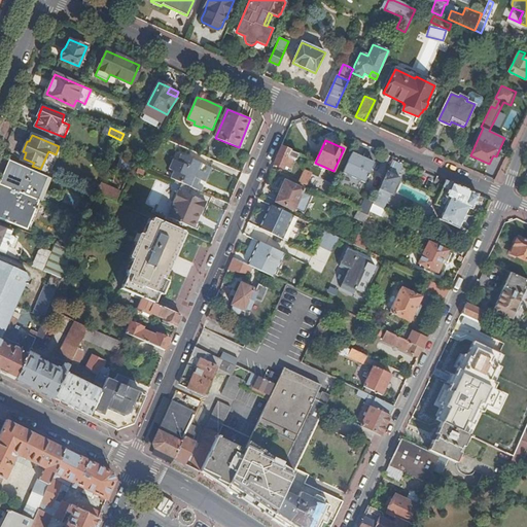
[(297,154),(281,147),(274,164),(283,168),(285,165),(289,167),(293,159),(295,160),(297,154)]
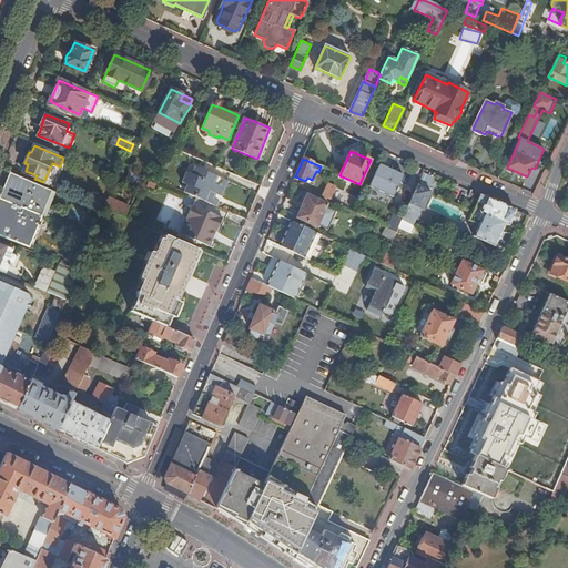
[(184,191),(219,206),(221,201),(212,198),(214,192),(217,193),(224,178),(195,164),(192,173),(188,171),(183,182),(188,184),(184,191)]
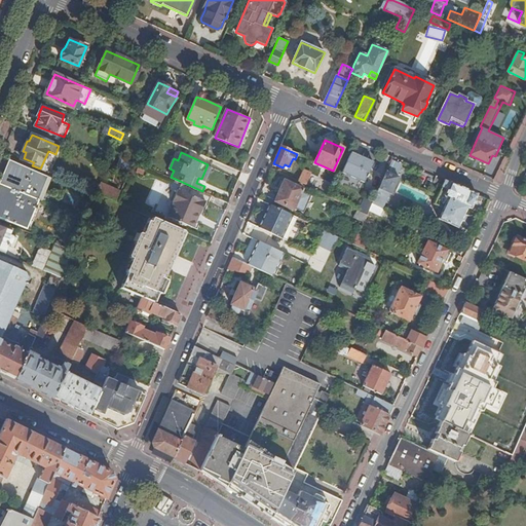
[(373,162),(350,152),(342,173),(364,183),(373,162)]
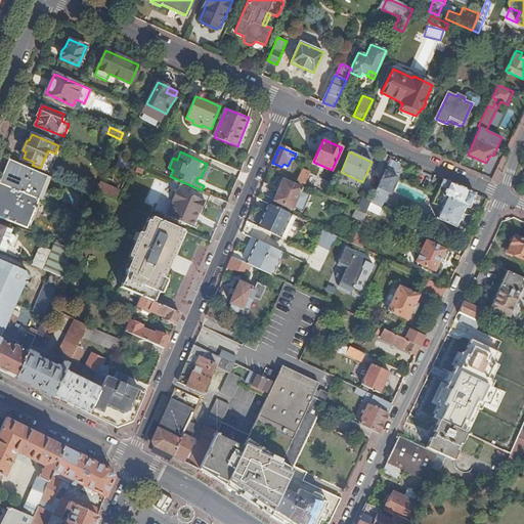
[(2,183),(38,199),(47,175),(11,160),(2,183)]
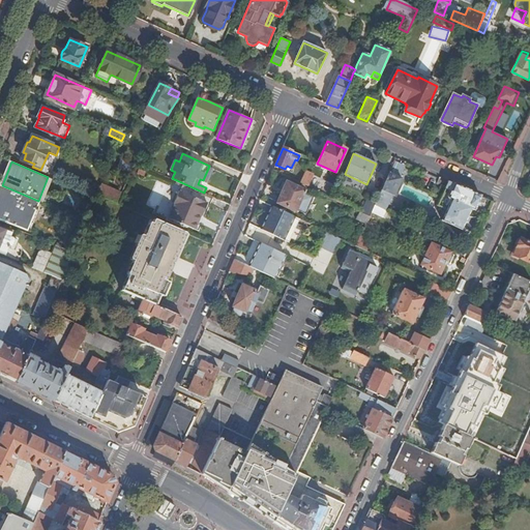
[(209,166),(203,180),(208,183),(214,168),(209,166)]
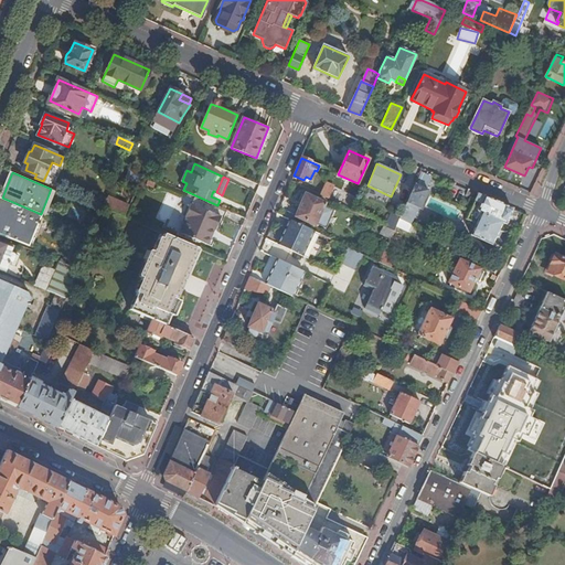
[(426,183),(417,180),(404,209),(407,210),(408,208),(417,211),(418,209),(420,209),(428,191),(424,189),(426,183)]
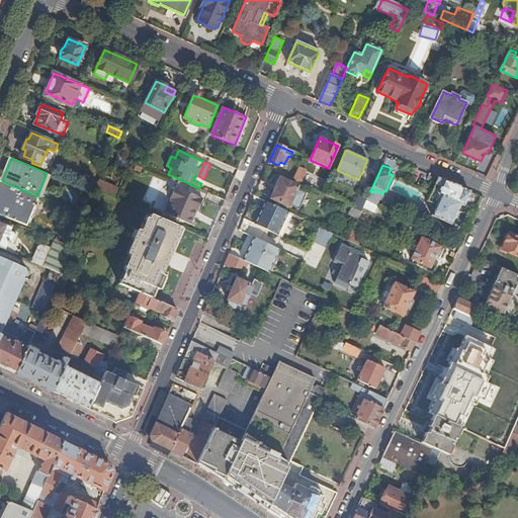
[(293,179),(300,182),(306,171),(298,167),(293,179)]
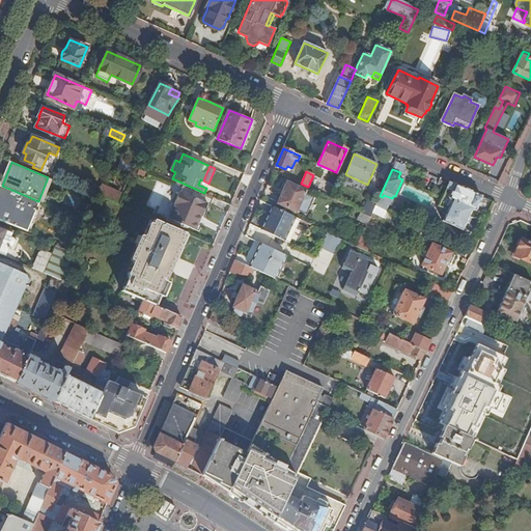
[(447,212),(443,221),(463,230),(472,210),(475,211),(481,196),(463,188),(449,182),(438,207),(447,212)]
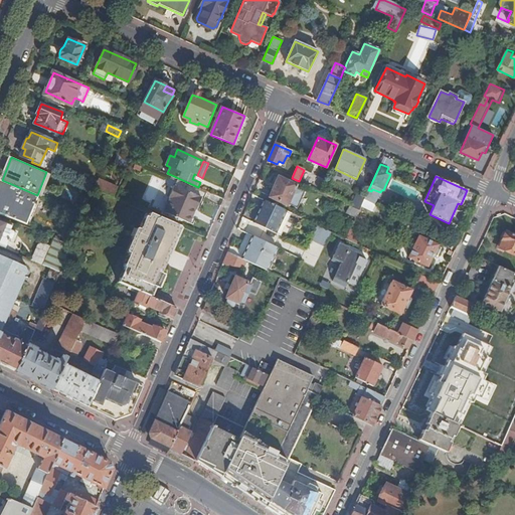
[(296,185),(279,177),(270,198),(288,206),(289,204),(298,208),(305,191),(297,187),(296,185)]
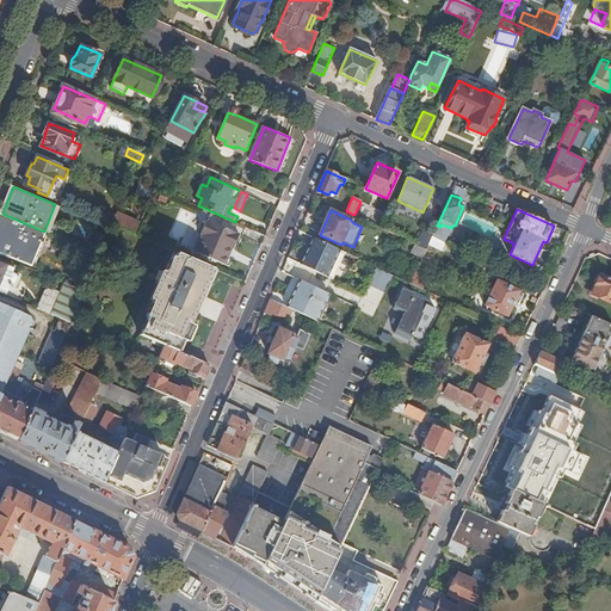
[(0,252),(30,264),(44,232),(2,214),(0,213),(0,252)]
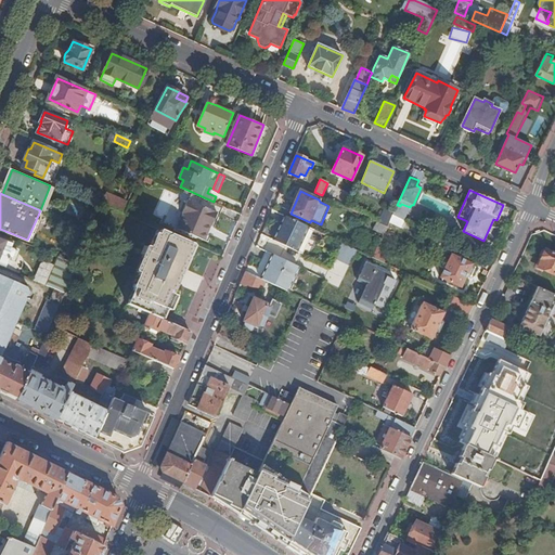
[(108,193),(103,204),(123,213),(128,202),(108,193)]
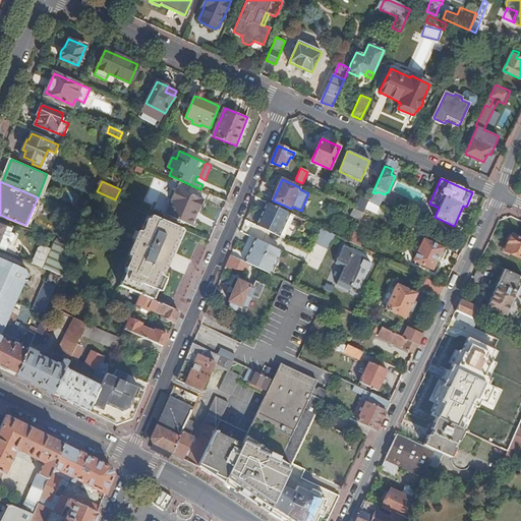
[(166,214),(191,225),(197,211),(198,211),(205,199),(176,186),(171,199),(172,199),(166,214)]
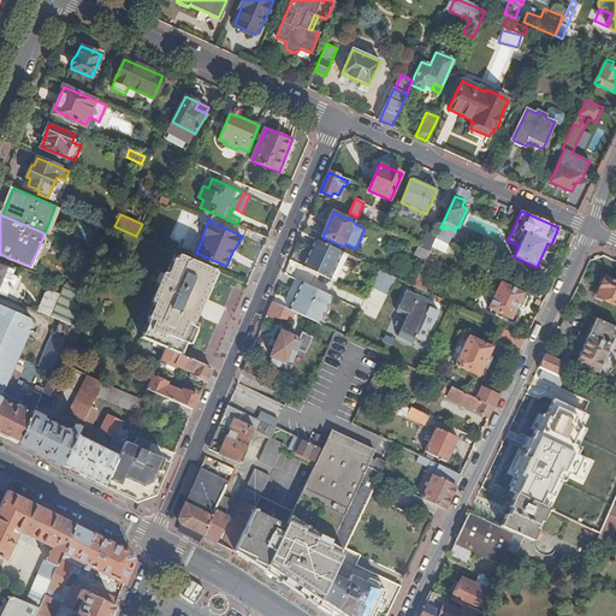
[(439,231),(437,237),(436,240),(448,244),(451,236),(439,231)]
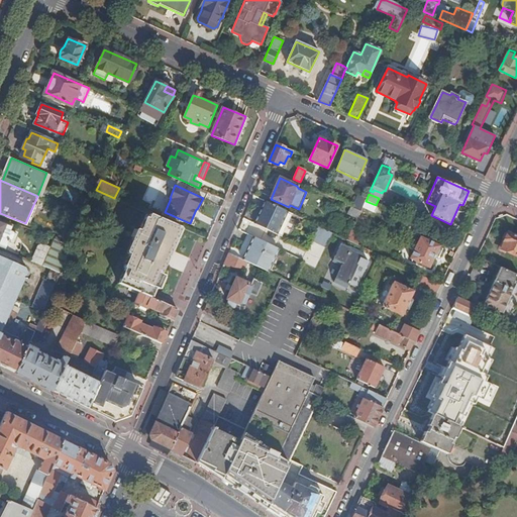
[(357,195),(352,207),(360,211),(363,207),(366,201),(367,199),(357,195)]
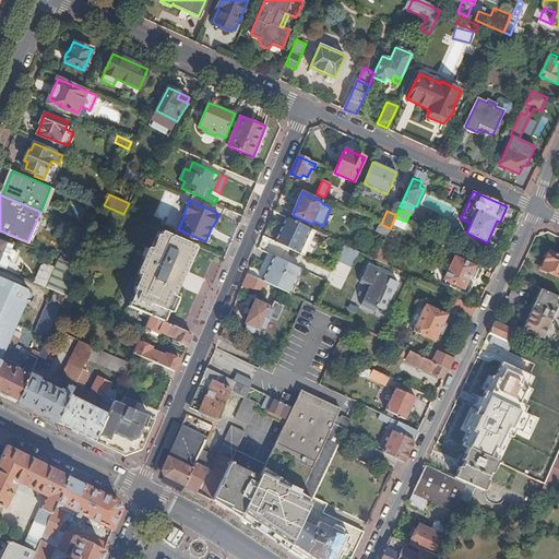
[(311,228),(286,217),(275,241),(299,253),(311,228)]
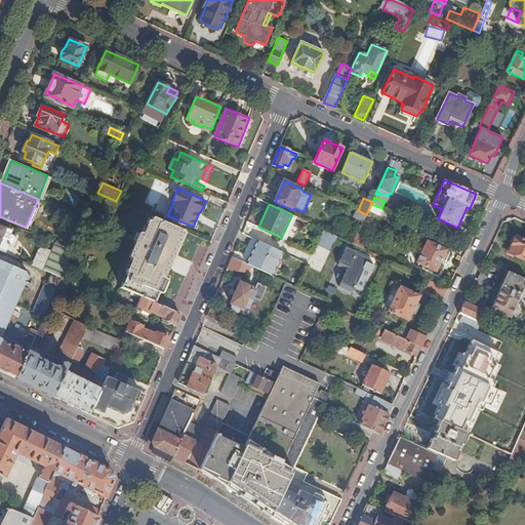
[(371,204),(368,210),(378,214),(381,208),(371,204)]
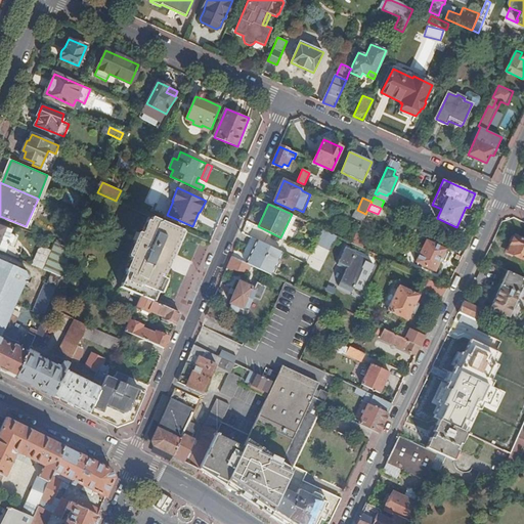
[(180,229),(151,217),(150,221),(147,220),(125,270),(126,271),(120,286),(140,296),(149,300),(154,290),(158,291),(163,277),(160,275),(180,229)]
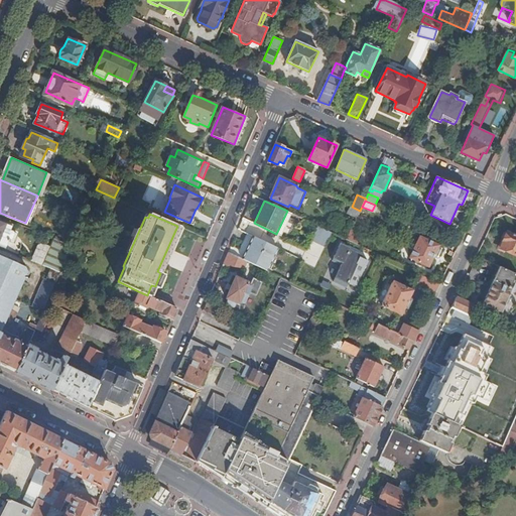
[(10,230),(12,224),(0,219),(0,244),(5,247),(8,240),(10,240),(13,231),(10,230)]
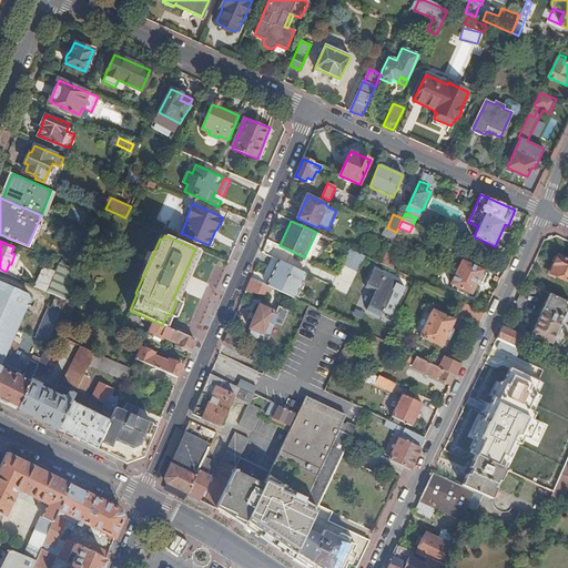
[(348,247),(341,263),(357,271),(364,255),(348,247)]
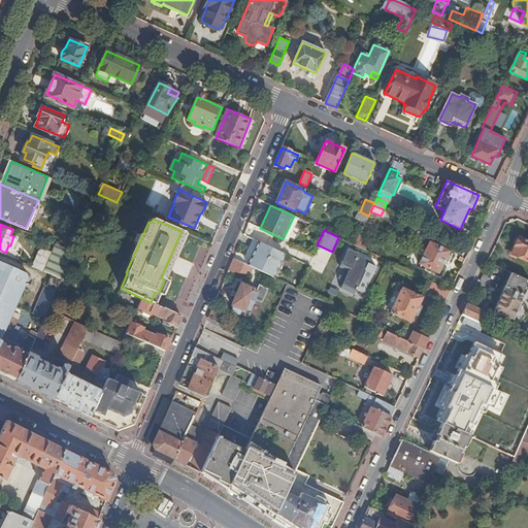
[(355,245),(358,238),(348,233),(344,240),(355,245)]
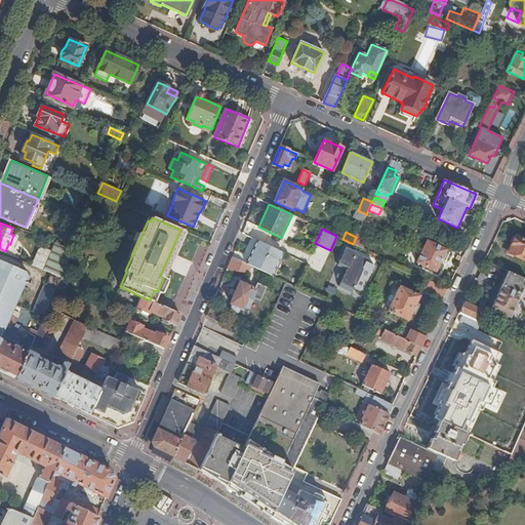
[(524,240),(517,236),(516,237),(514,237),(512,242),(513,245),(510,252),(524,259),(524,240)]
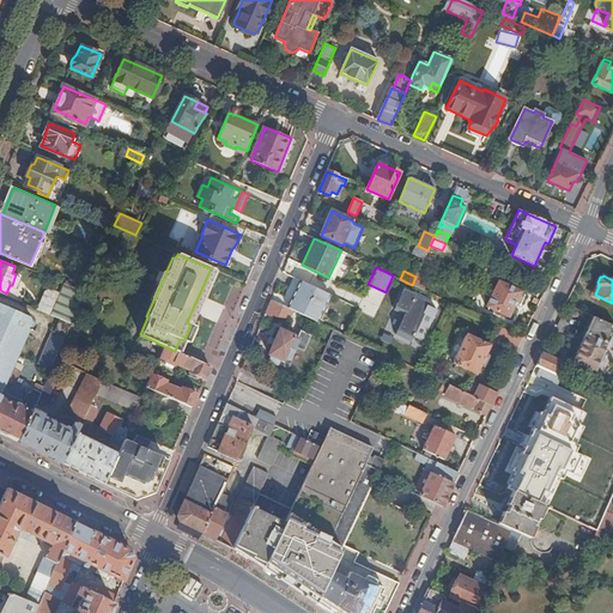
[(429,283),(416,277),(412,285),(425,291),(429,283)]
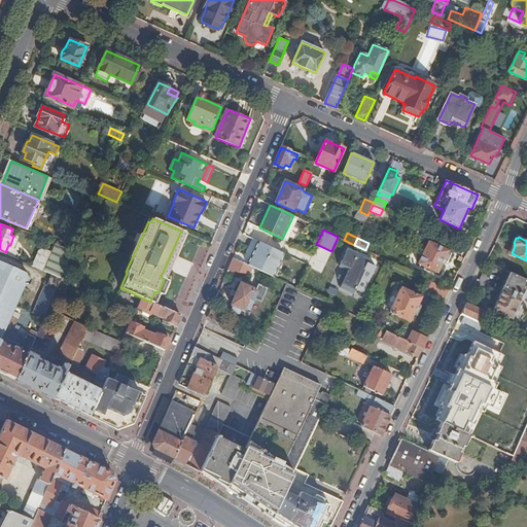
[(283,253),(258,241),(247,265),(252,267),(272,276),(283,253)]
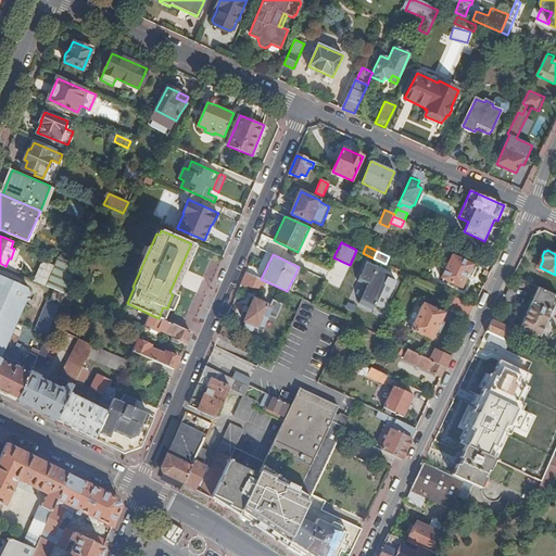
[(361,300),(374,306),(376,301),(384,305),(397,278),(390,275),(391,273),(377,266),(378,265),(355,254),(348,272),(361,277),(362,275),(370,279),(361,300)]
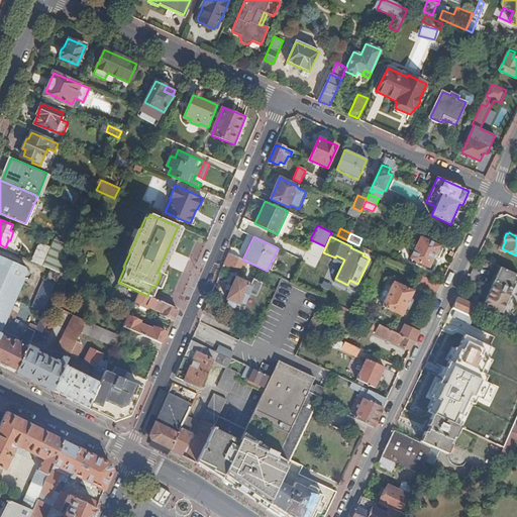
[(61,272),(72,245),(54,237),(50,246),(42,265),(50,269),(61,272)]
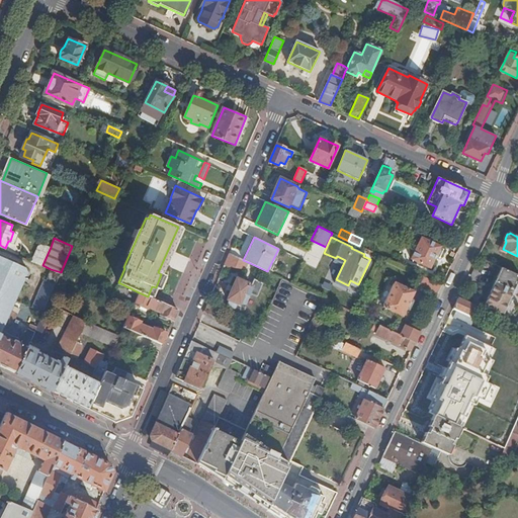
[(440,247),(421,239),(411,259),(430,268),(440,247)]
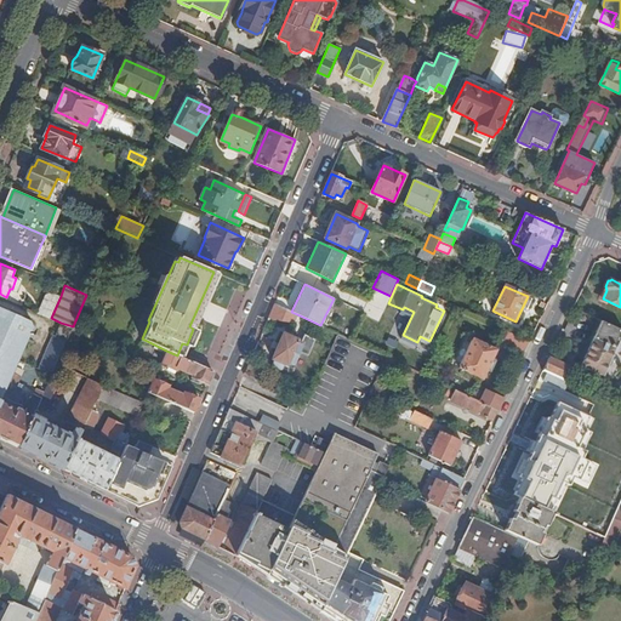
[(51,318),(61,296),(58,295),(60,292),(53,290),(52,294),(47,295),(39,313),(51,318)]
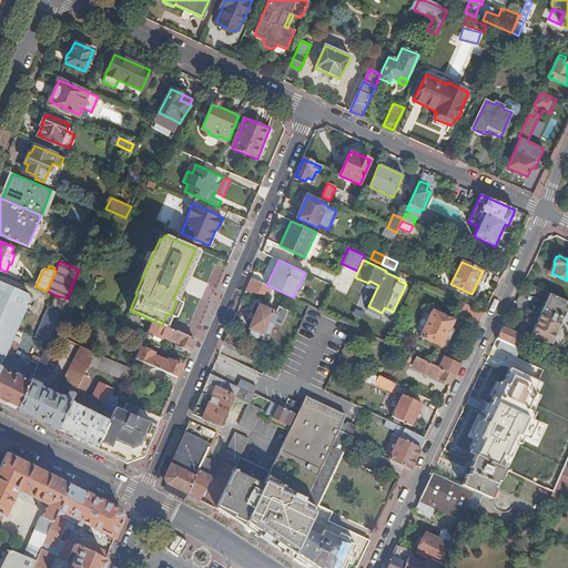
[(266,285),(251,279),(245,292),(269,294),(272,287),(266,285)]
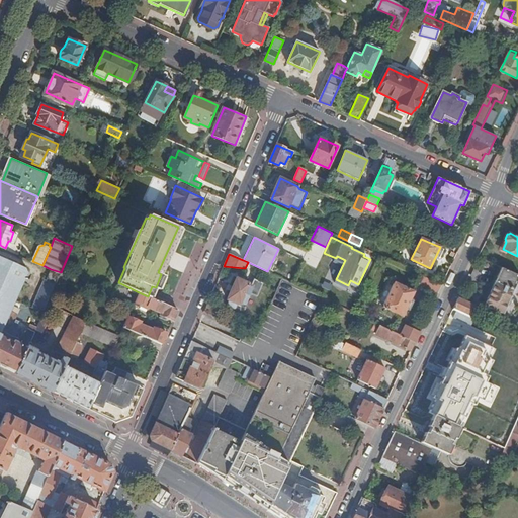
[(0,334),(1,335),(11,311),(16,299),(27,273),(25,267),(0,256),(0,334)]
